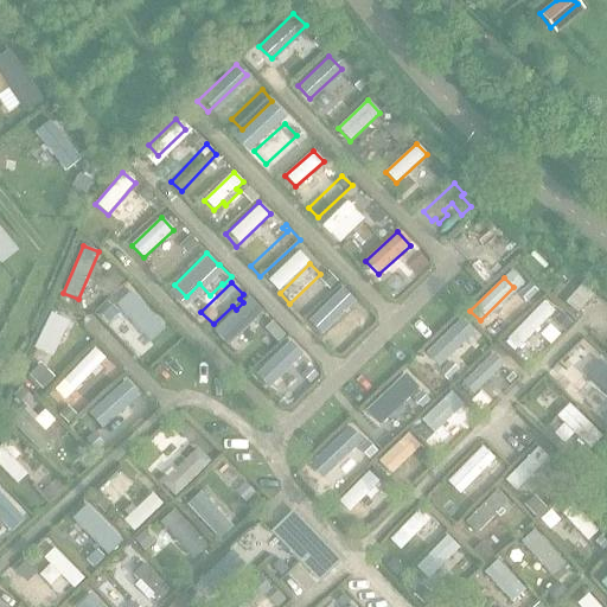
[(583,283),(566,304),(576,313),(594,294),(583,283)]
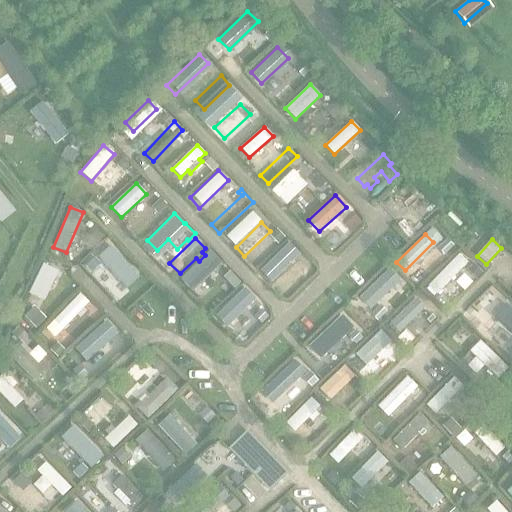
[(289,243),(264,266),(274,276),(298,254),(289,243)]
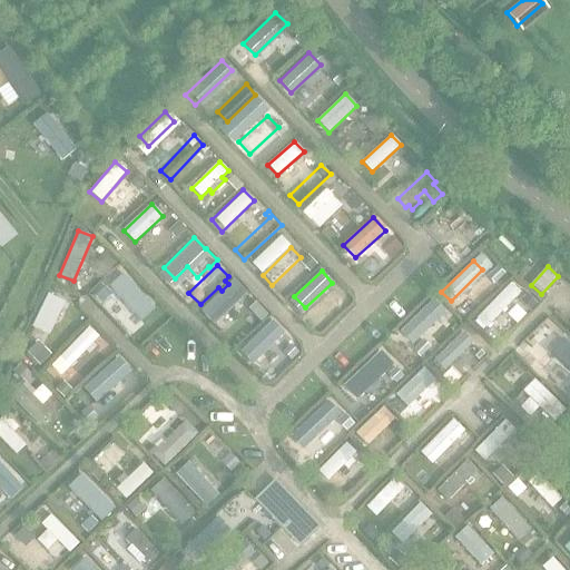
[(107,285),(104,288),(100,284),(90,294),(115,320),(125,310),(110,294),(115,291),(115,288),(111,285),(107,285)]
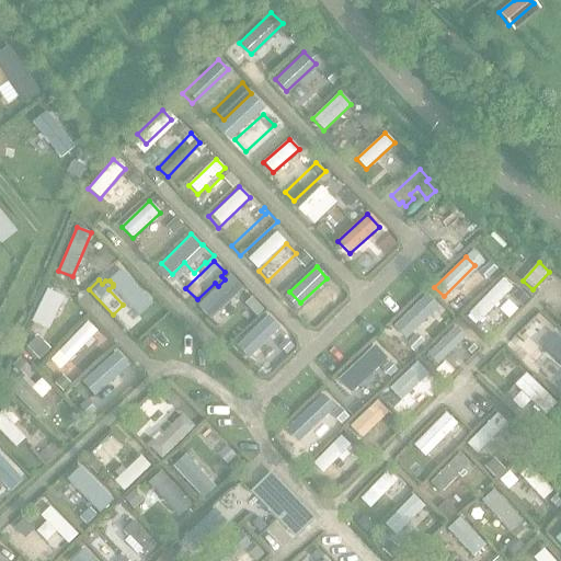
[(494,288),(471,311),(480,320),(493,307),(495,310),(501,305),(497,301),(503,297),(494,288)]
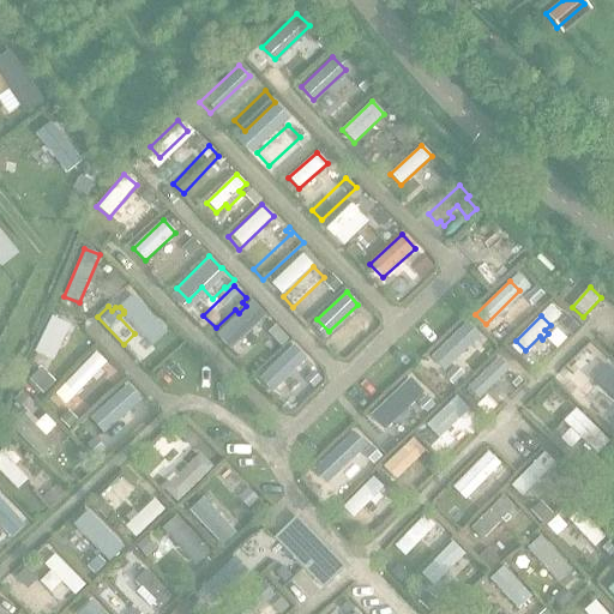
[(52,317),(35,351),(53,360),(70,326),(52,317)]
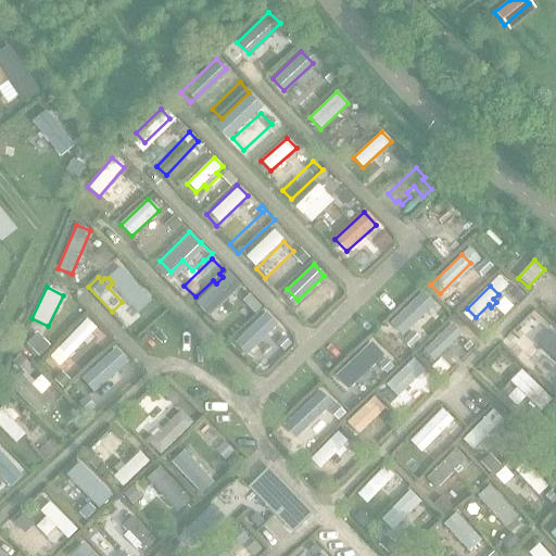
[(236,290),(212,312),(220,320),(234,308),(237,312),(243,306),(241,303),(243,301),(256,314),(263,307),(250,294),(244,300),(236,290)]
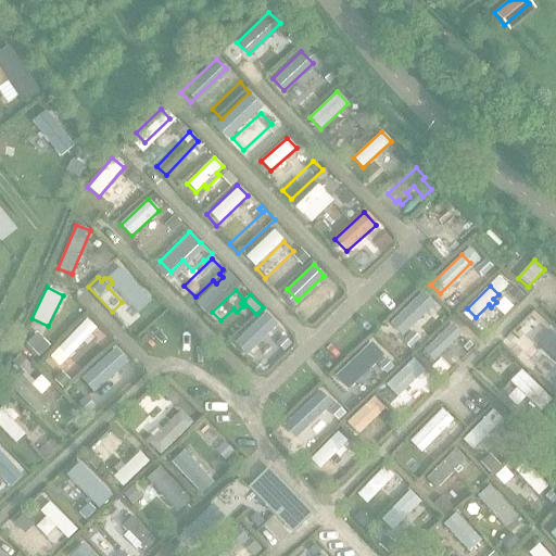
[(420,293),(395,319),(406,330),(431,304),(420,293)]
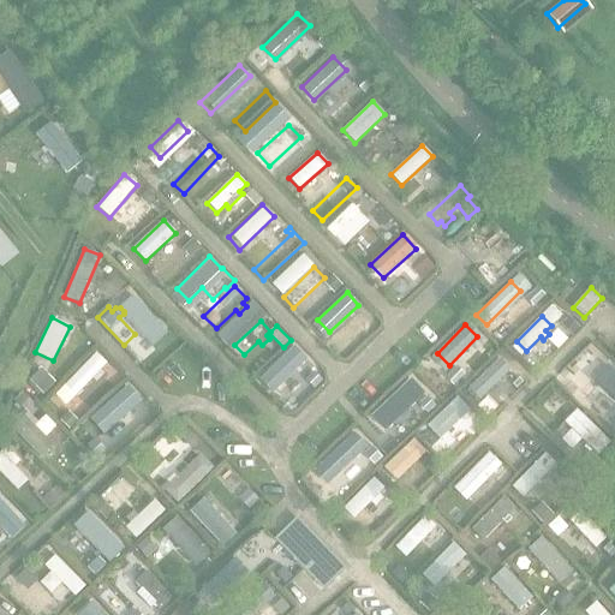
[(298,370),(309,359),(294,345),(264,372),(274,382),(293,364),(298,370)]
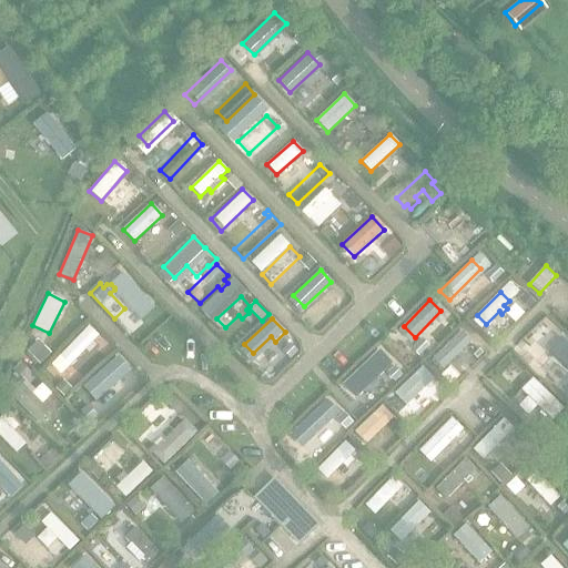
[(543,322),(517,347),(527,356),(553,331),(543,322)]
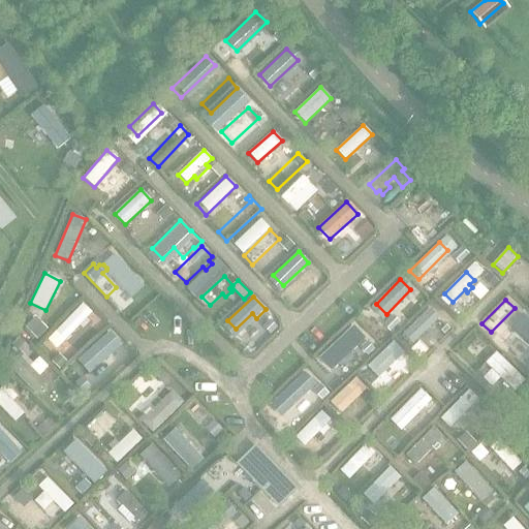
[(82,304),(48,340),(57,349),(80,325),(83,329),(89,321),(86,318),(91,313),(82,304)]
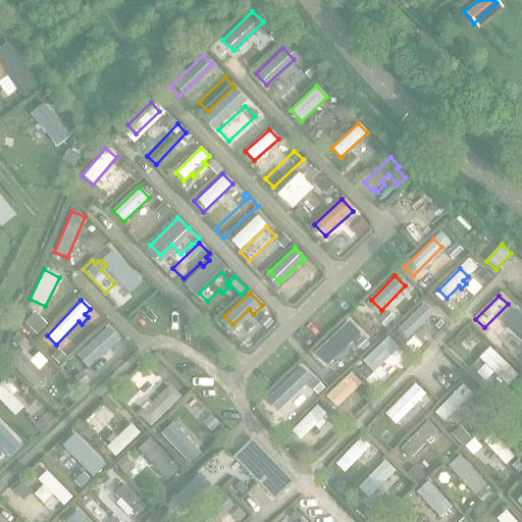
[(424,304),(396,329),(404,338),(423,320),(428,326),(437,318),(424,304)]
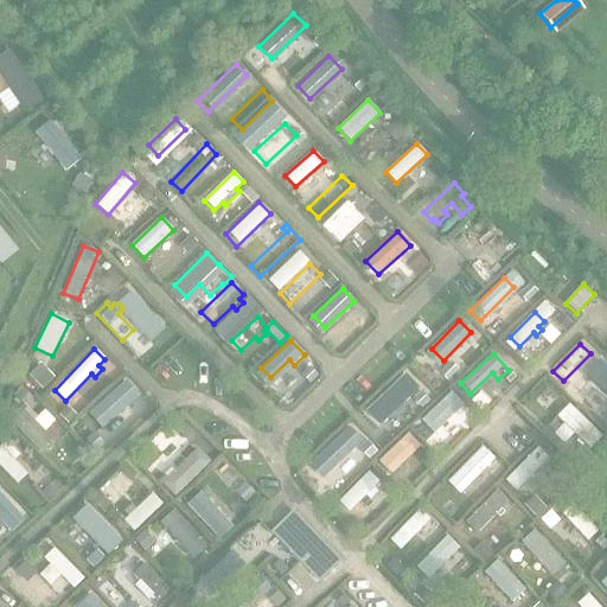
[(421,359),(389,389),(398,398),(430,369),(421,359)]
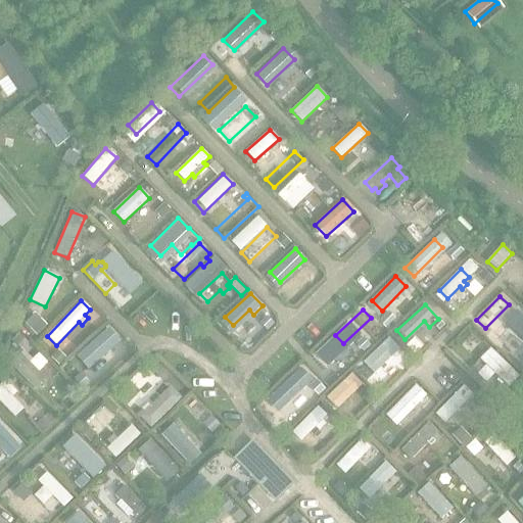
[(21,330),(34,342),(44,331),(33,320),(21,330)]
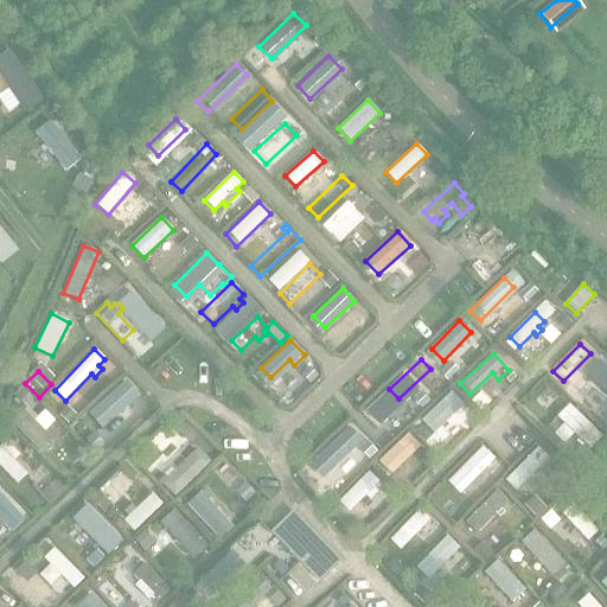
[(606,379),(587,401),(599,414),(606,404),(606,379)]
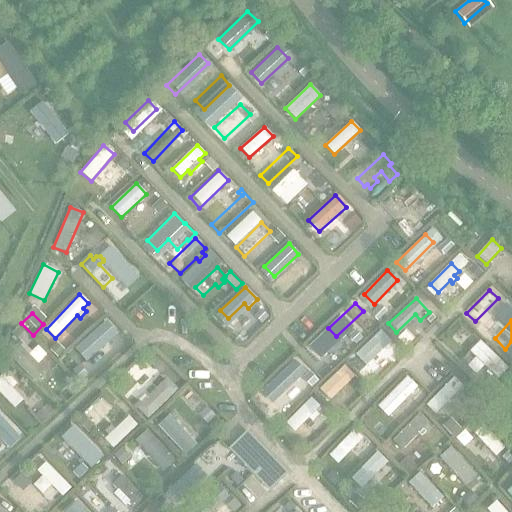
[(105,321),(79,345),(87,354),(113,331),(105,321)]
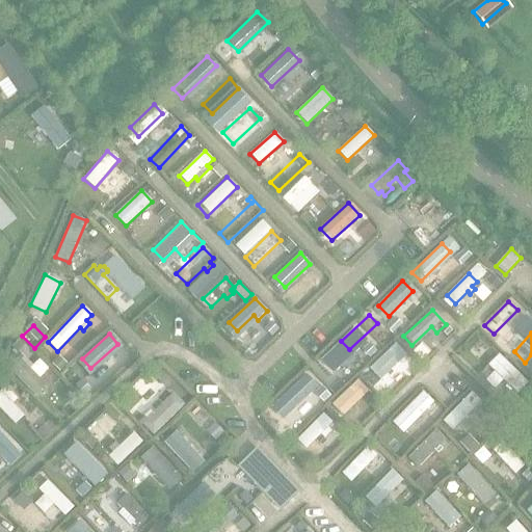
[(395,345),(370,369),(380,379),(405,355),(395,345)]
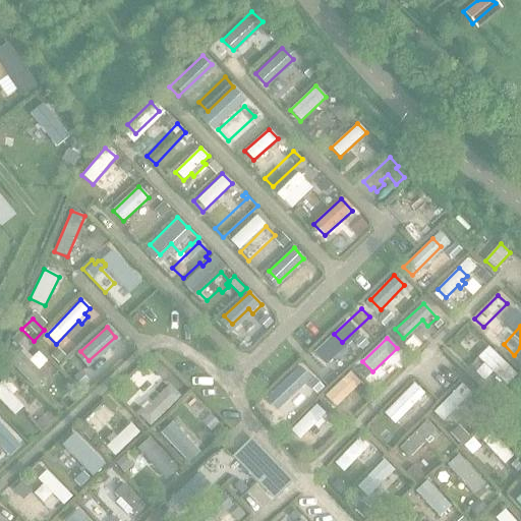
[(325,342),(298,367),(308,378),(334,352),(325,342)]
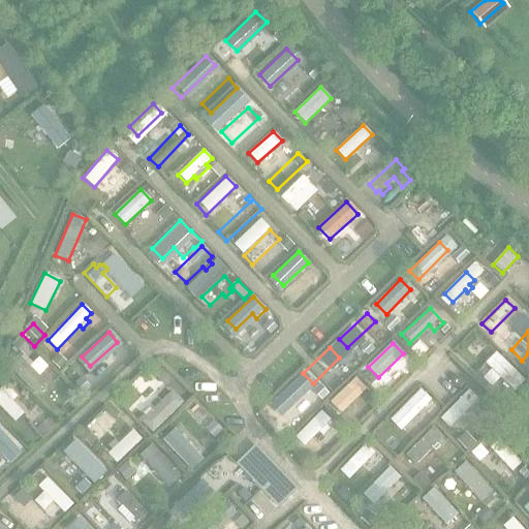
[(486,363),(515,392),(525,380),(496,352),(486,363)]
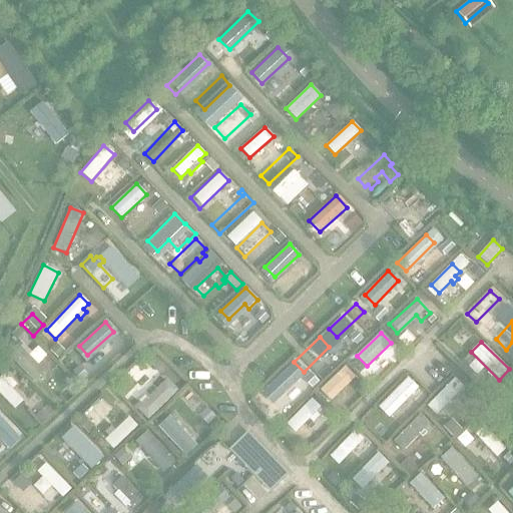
[(7,355),(34,382),(44,371),(29,356),(32,354),(22,344),(20,347),(18,345),(7,355)]
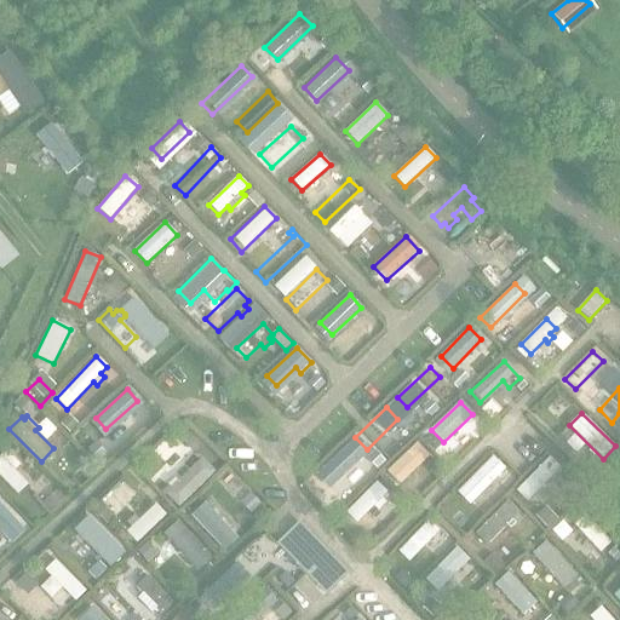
[(417,443),(388,471),(400,484),(429,457),(417,443)]
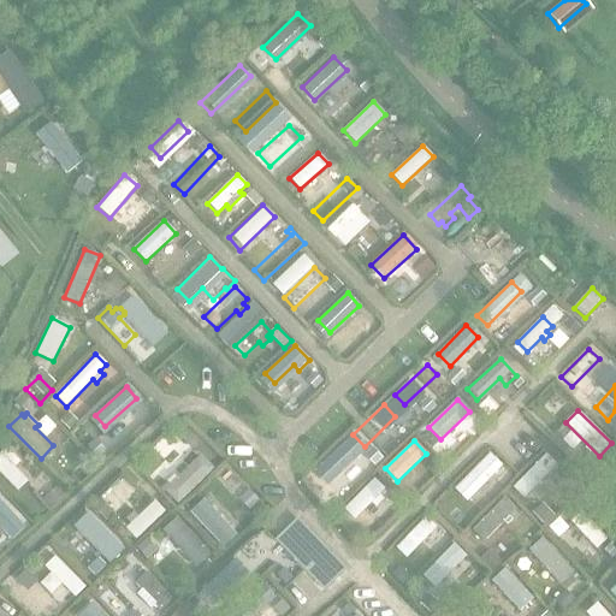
[(342,444),(308,479),(319,490),(353,455),(342,444)]
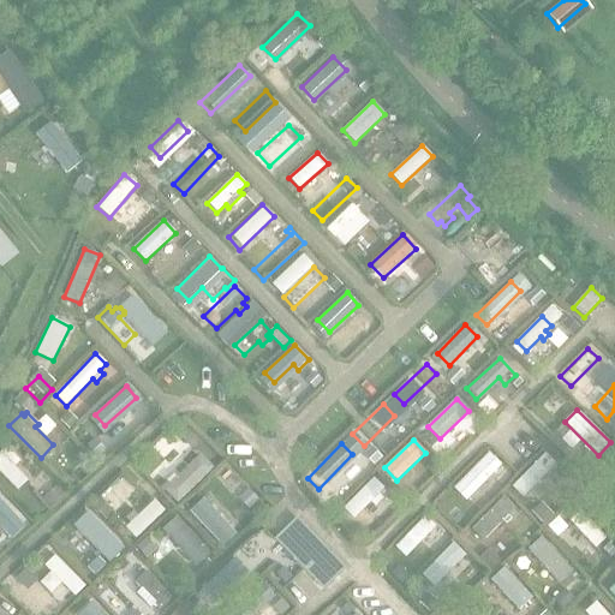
[(0,452),(0,472),(17,490),(28,481),(13,466),(18,461),(5,447),(0,452)]
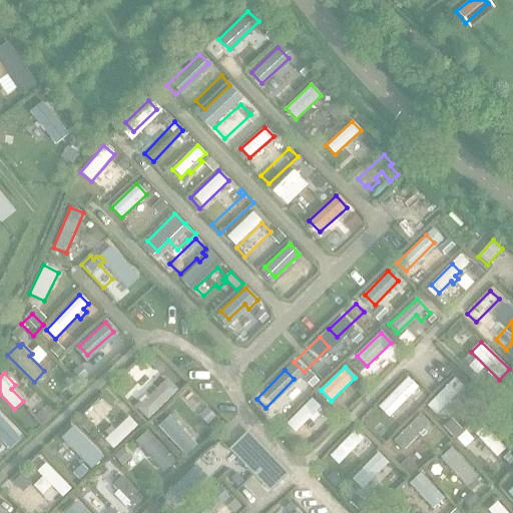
[(126,396),(137,385),(127,374),(116,385),(126,396)]
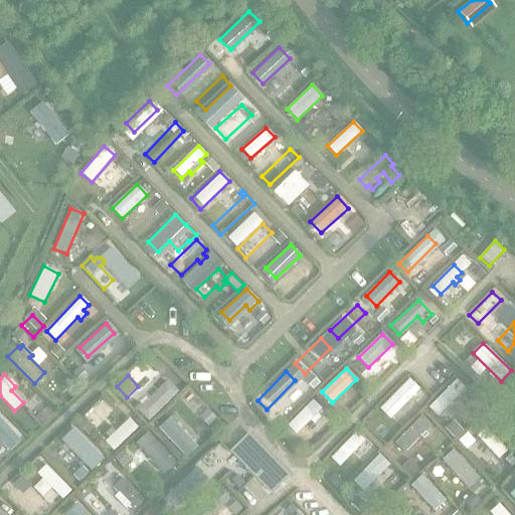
[(409,379),(379,409),(390,419),(419,389),(409,379)]
